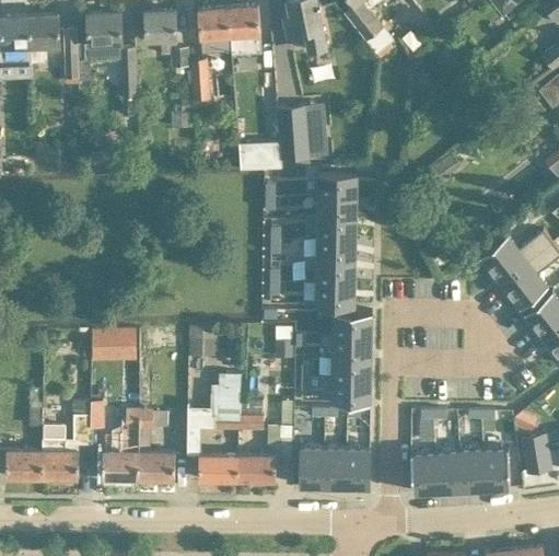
[(322,29),(319,16),(315,0),(290,0),(286,1),(289,16),(282,18),(287,36),(303,33),(307,51),(324,48),(321,30),(322,29)]
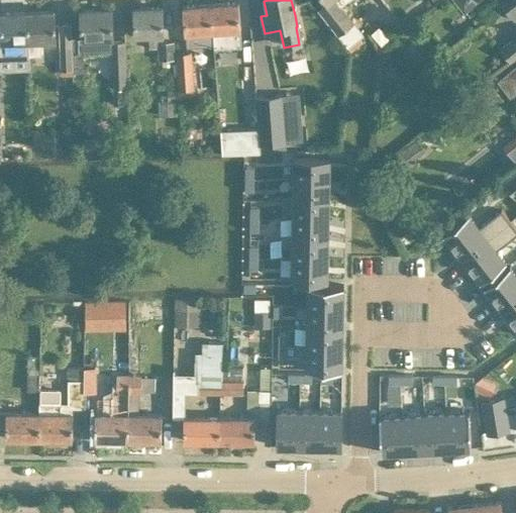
[(317,13),(329,29),(344,48),(349,55),(364,42),(359,36),(360,35),(339,9),(346,4),(350,0),(322,0),(327,6),(317,13)]
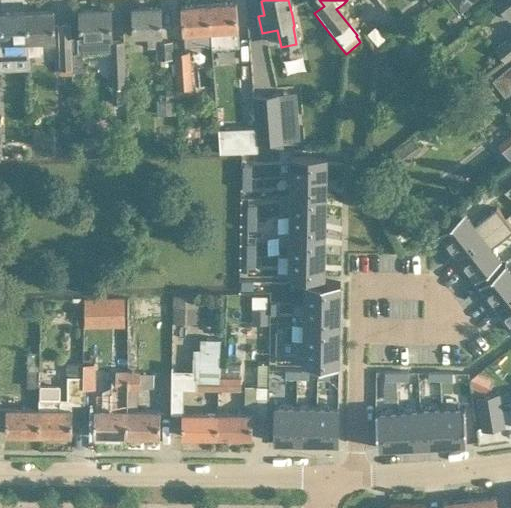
[(499,11),(510,1),(510,0),(491,0),(490,1),(499,11)]
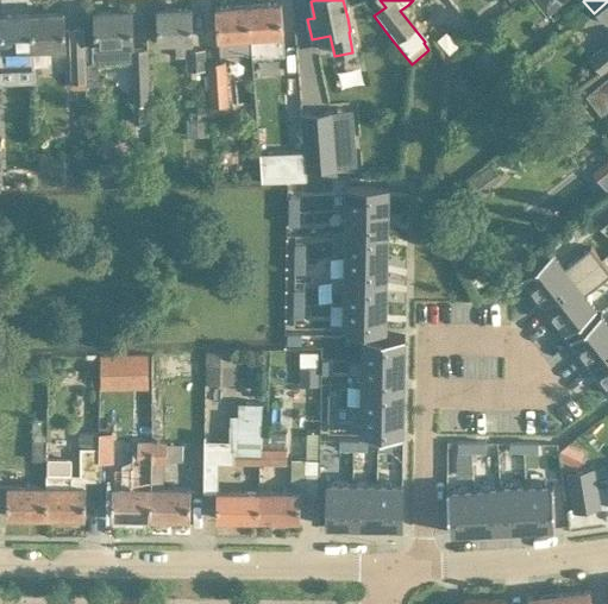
[(607,1),(594,13),(603,25),(607,20),(607,1)]
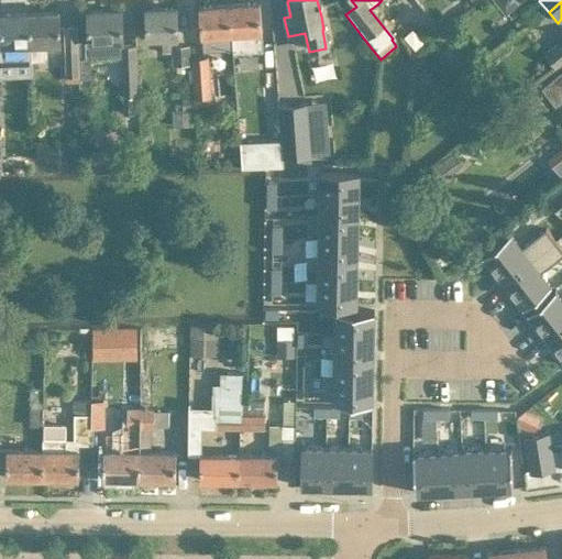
[(259,6),(228,9),(230,36),(231,36),(232,56),(262,54),(261,34),(259,6)]
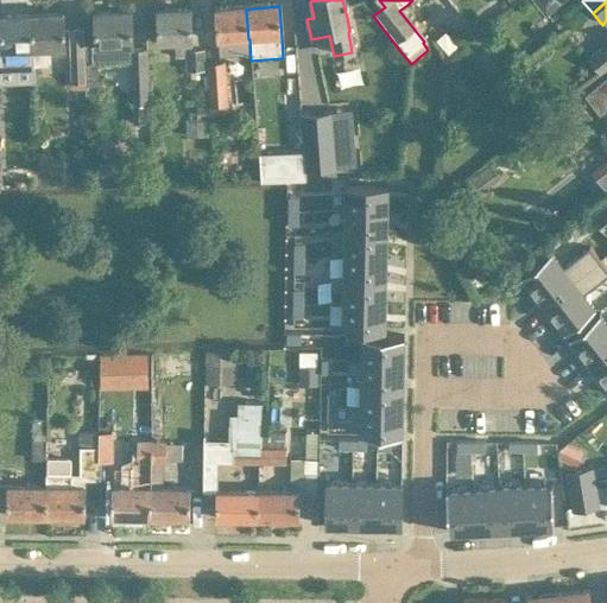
[(232,42),(248,39),(246,10),(214,12),(216,43),(217,43),(219,59),(233,58),(232,42)]
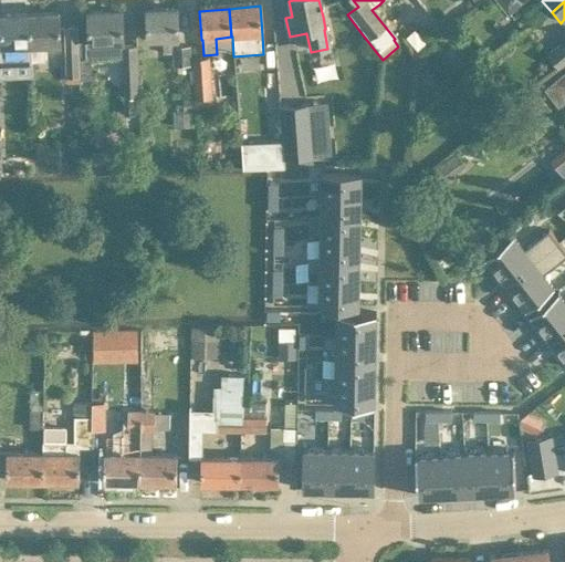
[(178,41),(178,34),(177,12),(146,12),(146,42),(161,41),(161,56),(171,56),(173,69),(189,69),(189,50),(177,51),(177,41),(178,41)]
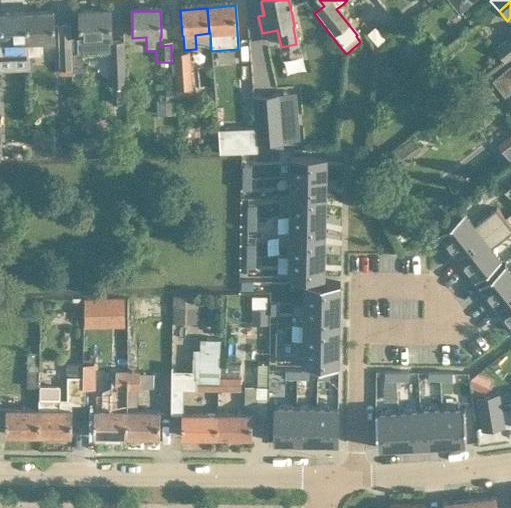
[(76,40),(77,54),(109,53),(110,91),(124,90),(123,45),(111,46),(110,12),(79,13),(80,40),(76,40)]
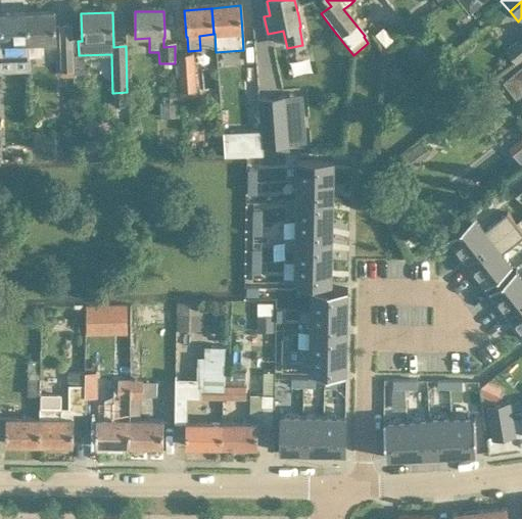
[(41,59),(41,44),(55,43),(54,14),(28,15),(28,44),(29,59),(41,59)]
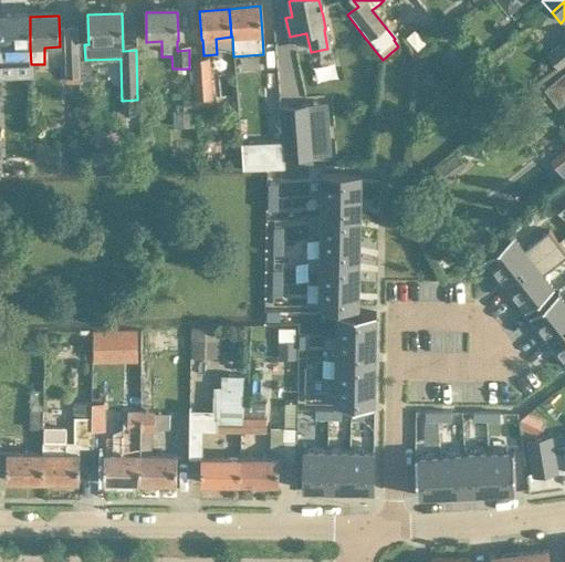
[(0,62),(14,62),(14,49),(30,48),(30,17),(0,18),(0,48),(0,62)]
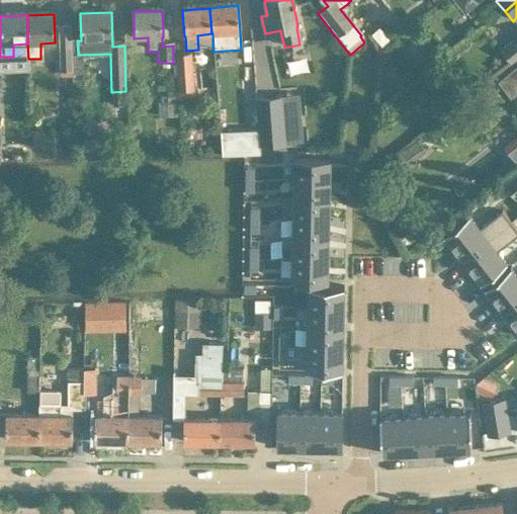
[(58,29),(60,78),(73,78),(71,28),(58,29)]
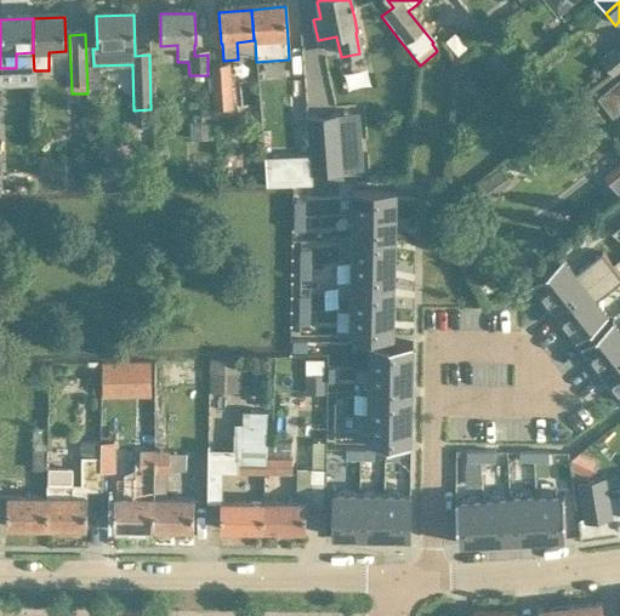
[(454,64),(460,72),(478,57),(471,49),(453,63),(454,64)]
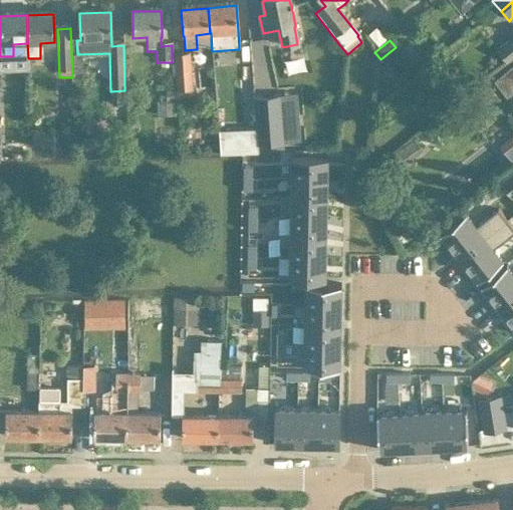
[(512,40),(497,53),(506,64),(512,58),(512,40)]
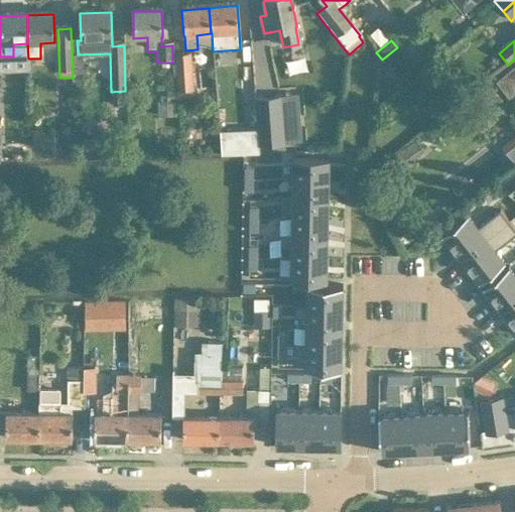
[(192,91),(189,54),(175,55),(178,92),(192,91)]
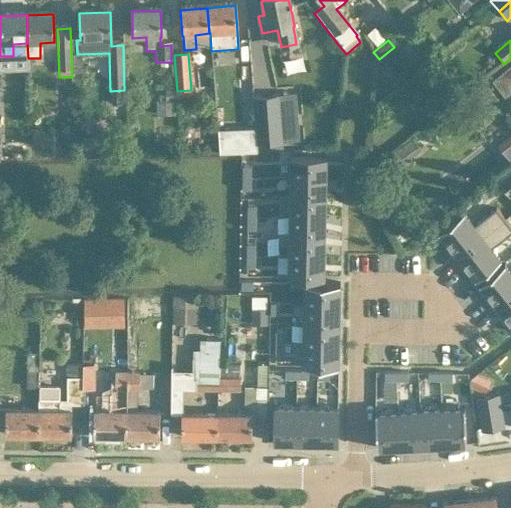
[(510,68),(491,83),(504,100),(510,94),(510,68)]
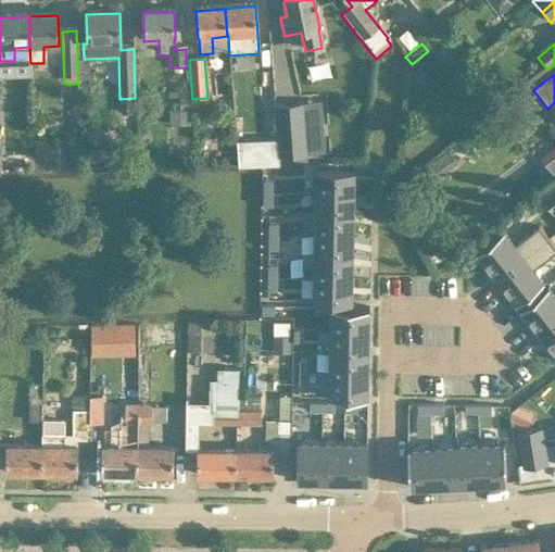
[(535,105),(525,90),(505,105),(516,121),(535,105)]
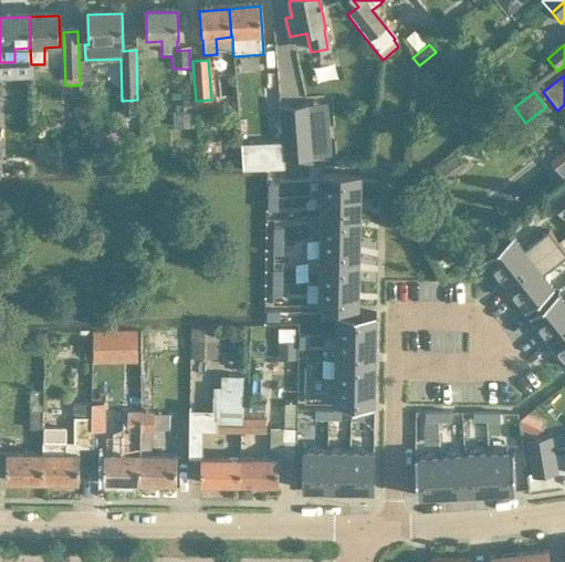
[(196,129),(195,107),(195,100),(181,101),(182,106),(182,116),(171,116),(173,131),(196,129)]
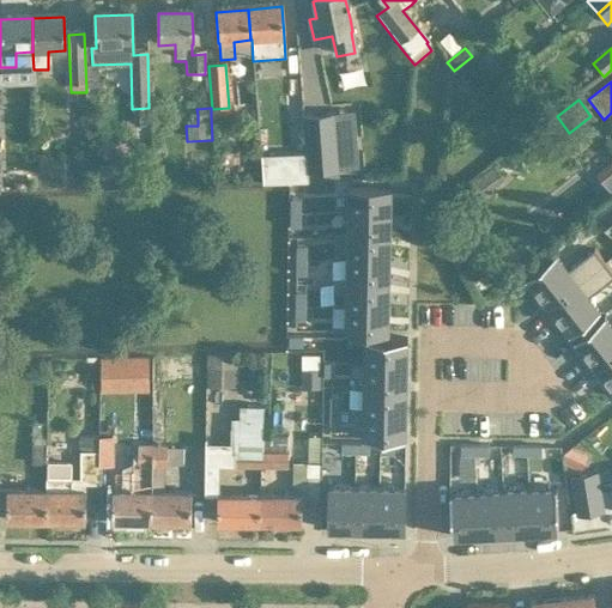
[(338,119),(307,120),(308,156),(310,177),(341,176),(338,119)]
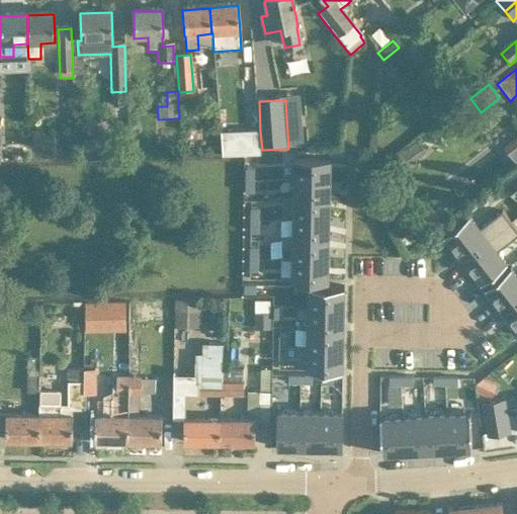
[(260,132),(220,134),(221,158),(261,156),(262,150),(260,132)]
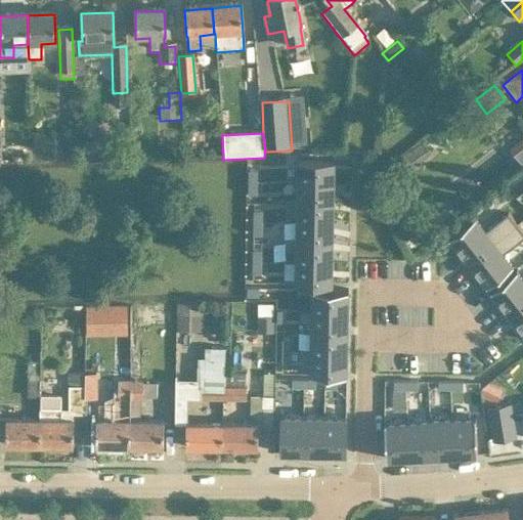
[(297,163),(296,185),(333,185),(333,164),(297,163)]
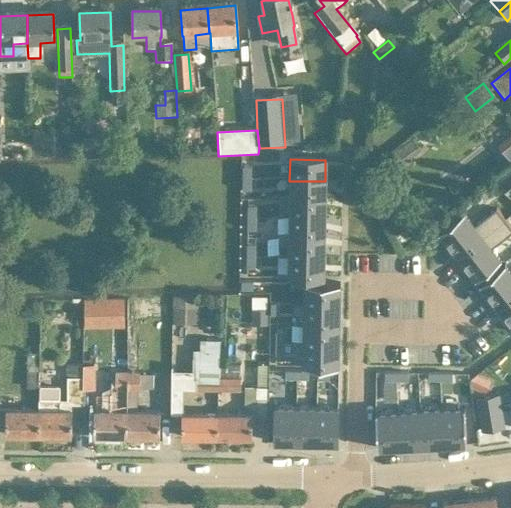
[(242,168),(242,180),(250,180),(250,168),(242,168)]
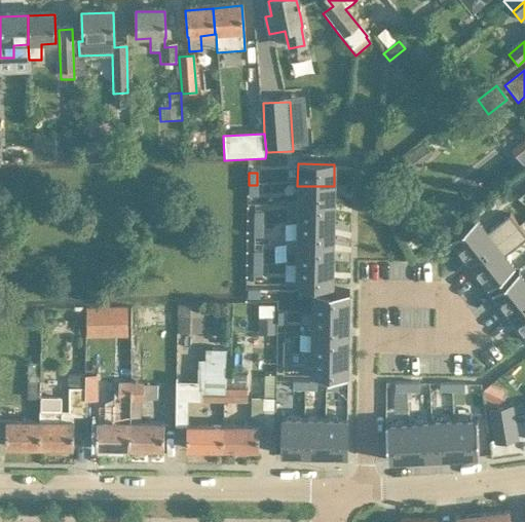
[(524,204),(524,203),(524,180),(513,189),(524,204)]
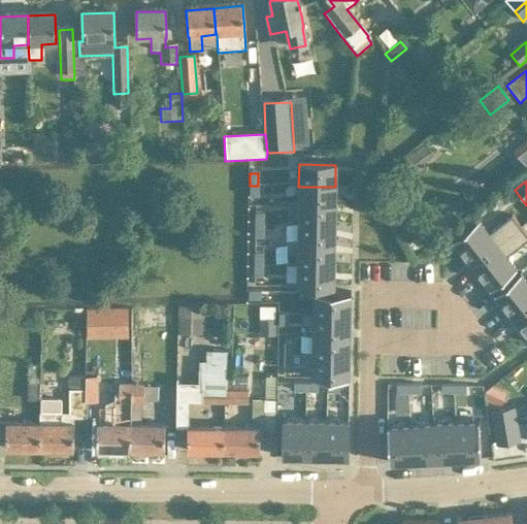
[(250,186),(250,198),(258,198),(258,186),(250,186)]
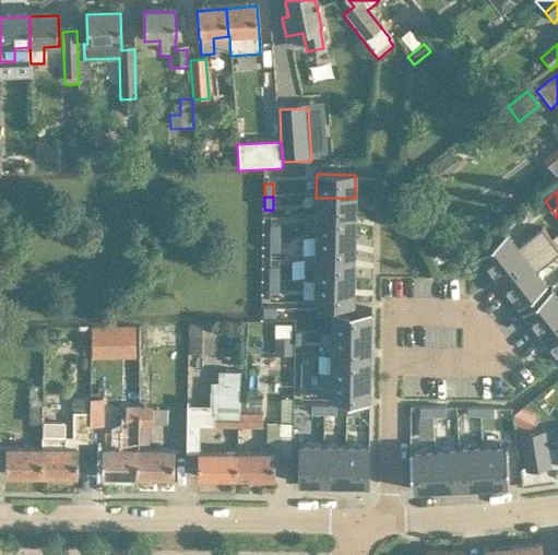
[(316,198),(316,220),(355,221),(355,198),(316,198)]
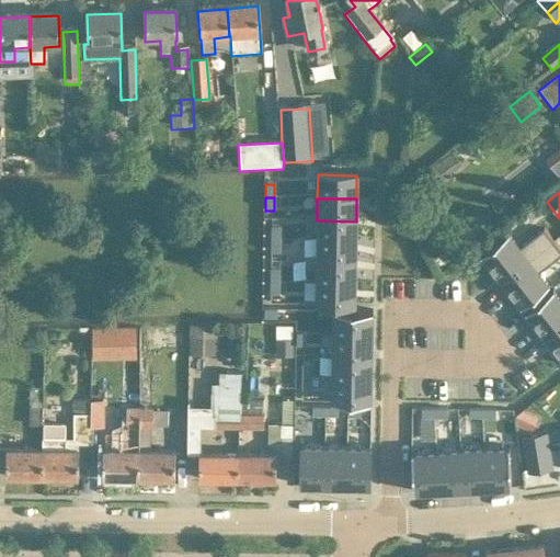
[(541,202),(535,207),(543,217),(549,212),(541,202)]
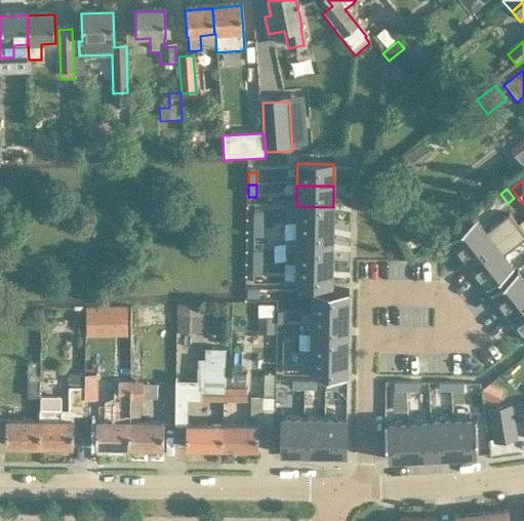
[(296,206),(296,226),(332,227),(333,207),(296,206)]
